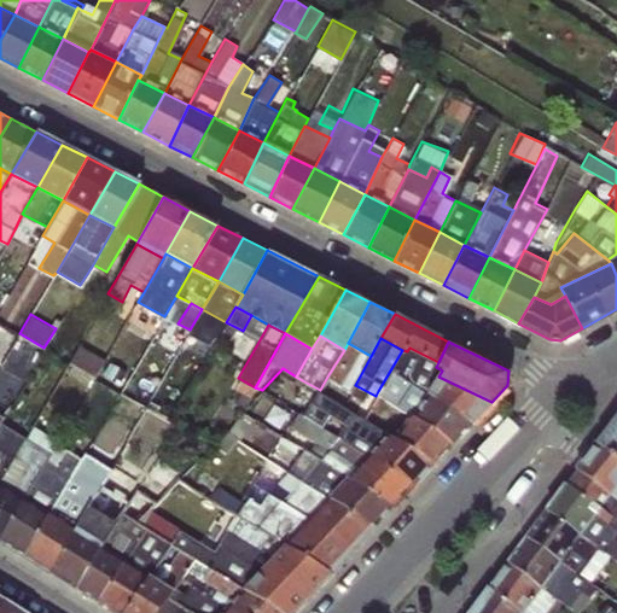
[(344,350),(327,377),(350,392),(355,385),(371,356),(348,343),(344,350)]
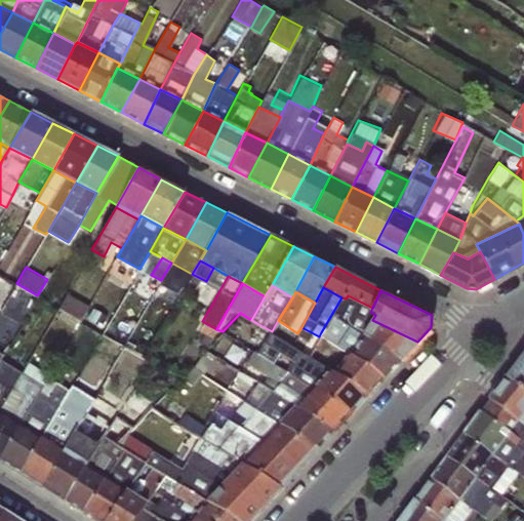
[(67,293),(58,308),(79,319),(88,305),(67,293)]
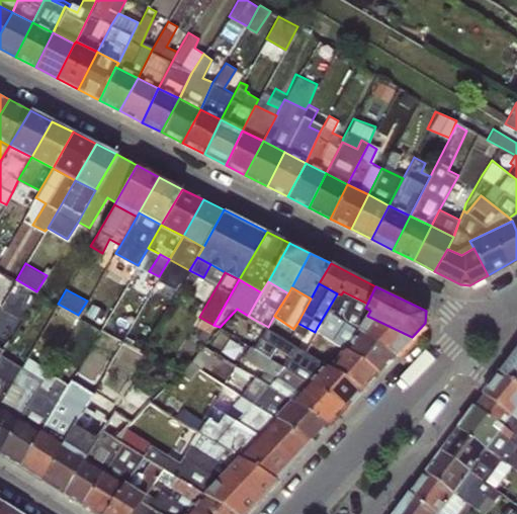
[(337,293),(327,311),(358,327),(366,316),(367,316),(370,311),(365,308),(367,304),(343,291),(341,294),(337,293)]
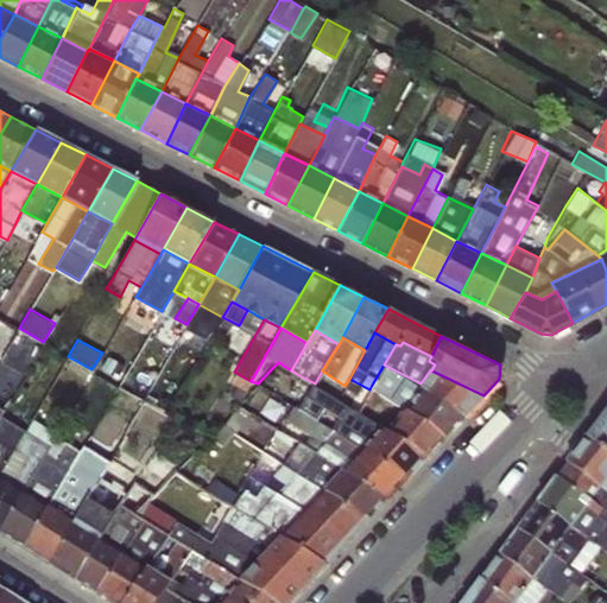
[(421,383),(384,365),(372,385),(406,406),(419,386),(421,383)]
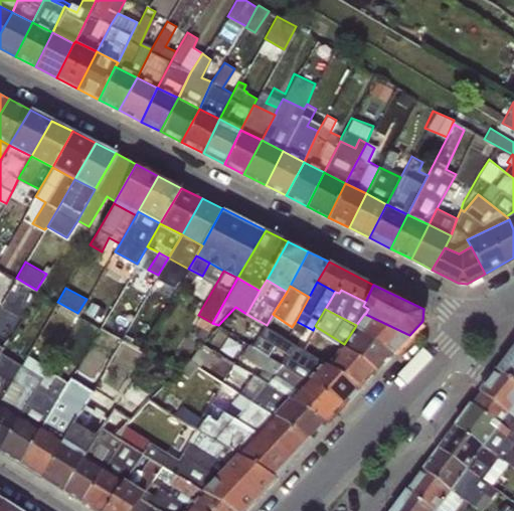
[(409,335),(365,314),(364,314),(356,325),(355,327),(393,352),(409,335)]
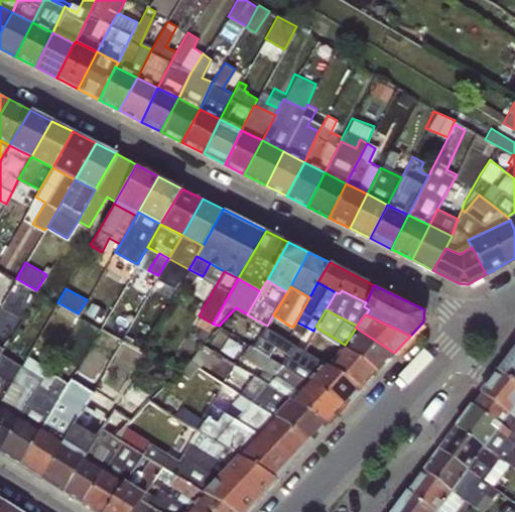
[(306,380),(324,363),(267,326),(252,317),(247,328),(290,356),(284,366),(306,380)]
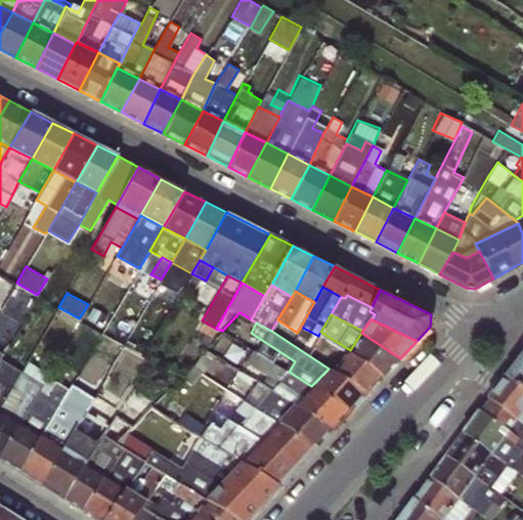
[(400,358),(361,333),(350,350),(380,380),(400,358)]
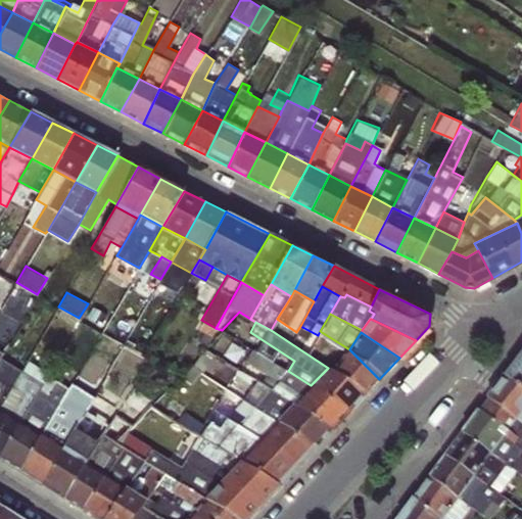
[(204,348),(191,366),(202,372),(215,354),(204,348)]
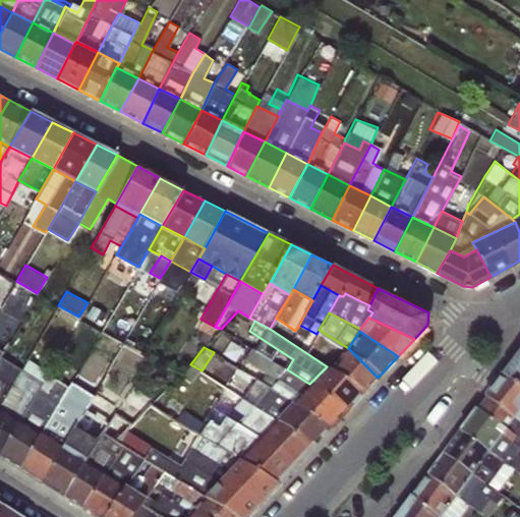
[(309,384),(287,369),(251,347),(244,359),(265,372),(261,379),(292,402),(309,384)]
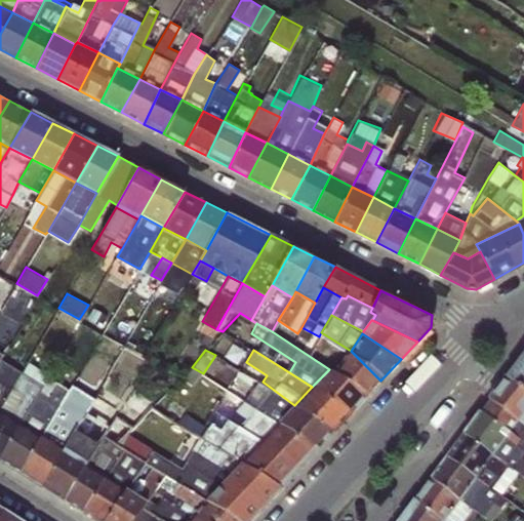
[(380,381),(351,351),(337,372),(367,395),(380,381)]
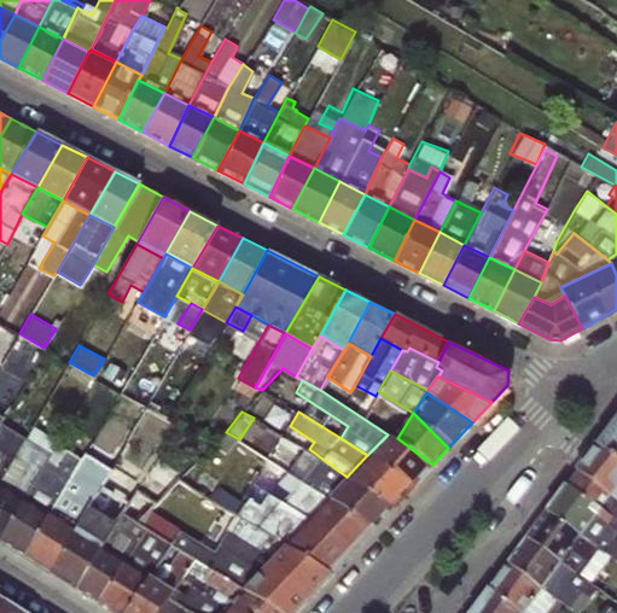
[(616,414),(615,413),(595,438),(616,454),(616,414)]
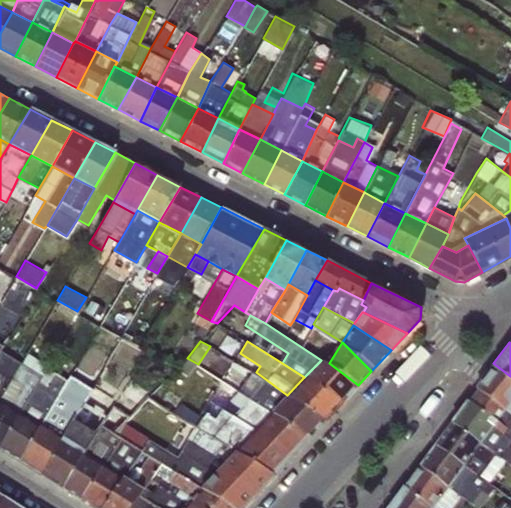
[(0,396),(21,361),(0,349),(0,396)]
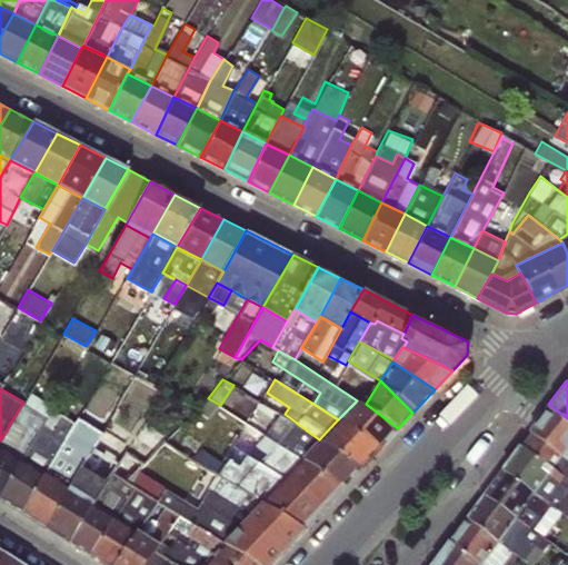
[(0,445),(21,458),(53,406),(30,392),(23,402),(0,440),(0,445)]
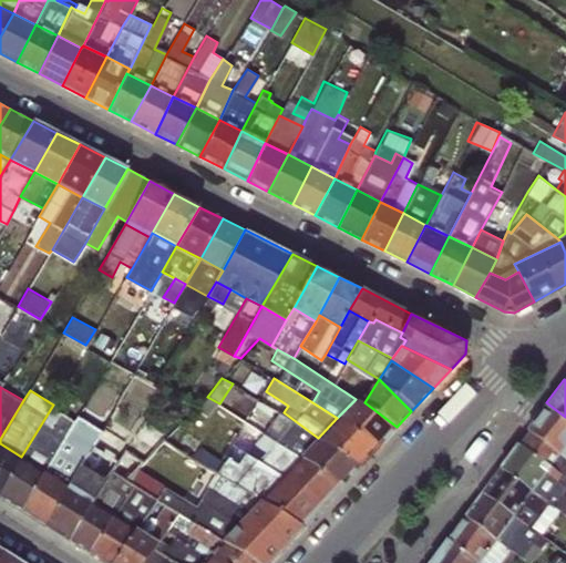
[(300,457),(318,438),(284,412),(258,399),(250,411),(270,422),(264,432),(276,440),(300,457)]
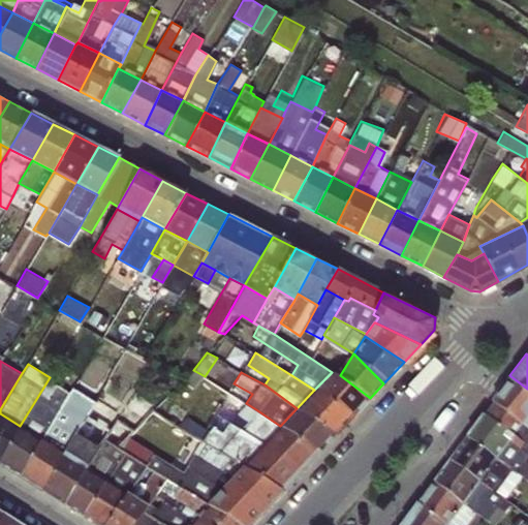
[(370,398),(340,375),(332,372),(314,390),(353,414),(370,398)]
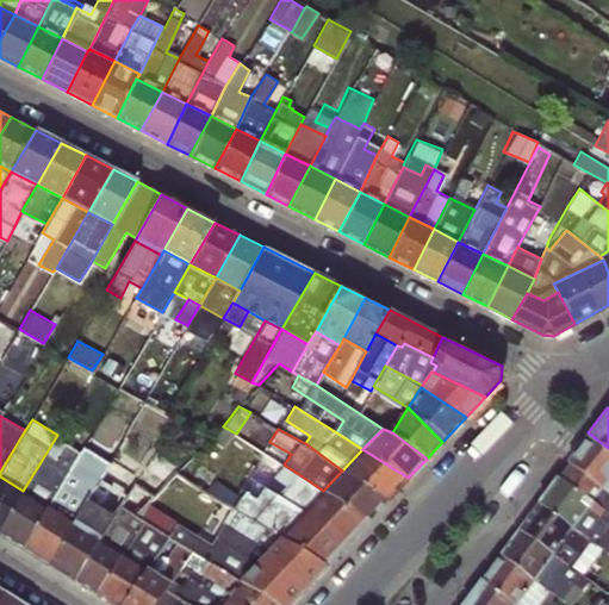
[(608,476),(608,448),(588,432),(569,461),(602,486),(608,476)]
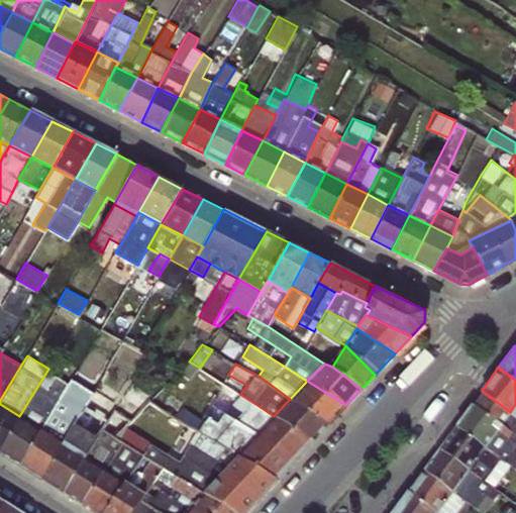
[(40,429),(68,380),(48,369),(19,416),(40,429)]
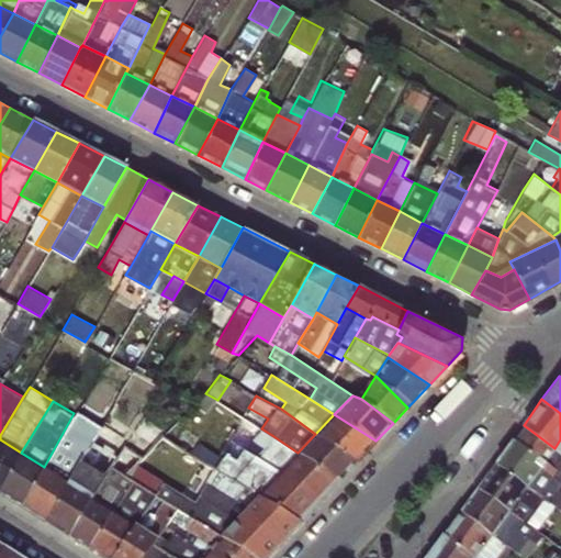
[(80,460),(91,441),(80,433),(88,419),(75,411),(74,413),(44,467),(67,481),(80,460)]
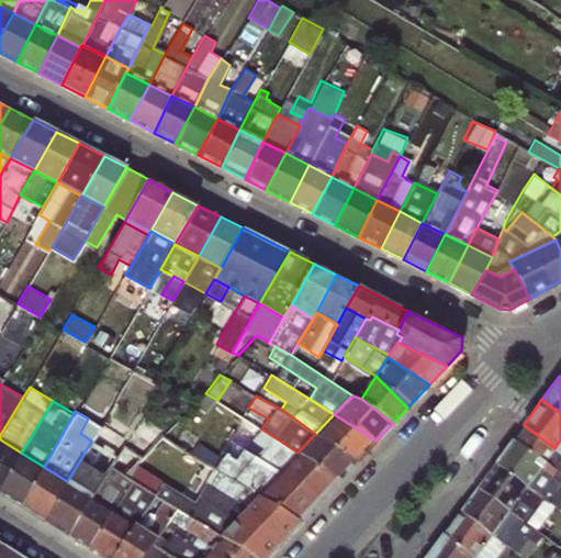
[(357,460),(376,441),(334,414),(315,434),(357,460)]
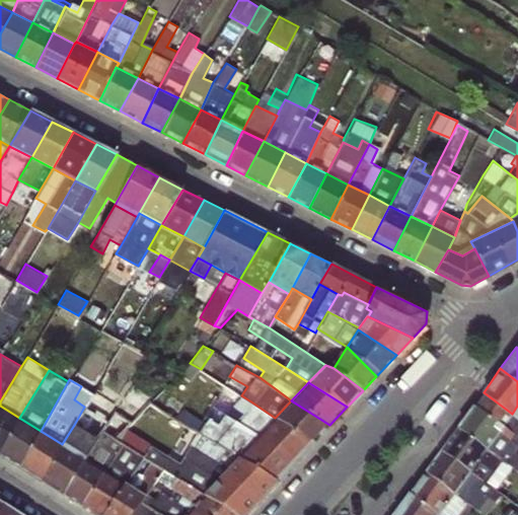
[(139,393),(128,386),(121,399),(131,406),(139,393)]
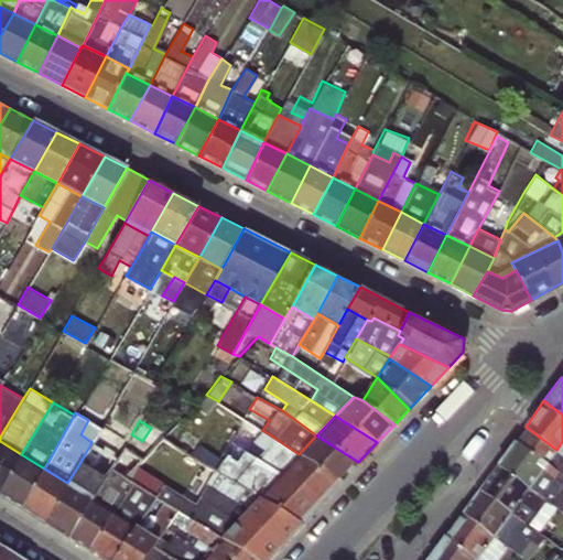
[(562,454),(556,450),(526,427),(515,440),(547,463),(562,474),(562,454)]
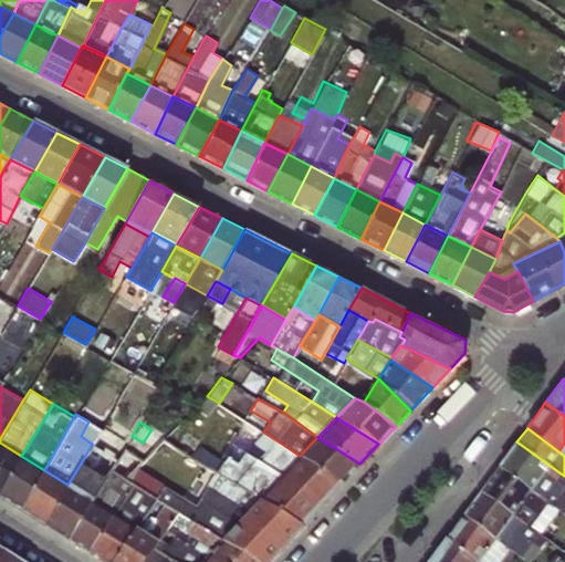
[(192,457),(216,470),(260,498),(274,484),(286,469),(300,456),(275,439),(265,450),(237,434),(221,458),(199,445),(192,457)]
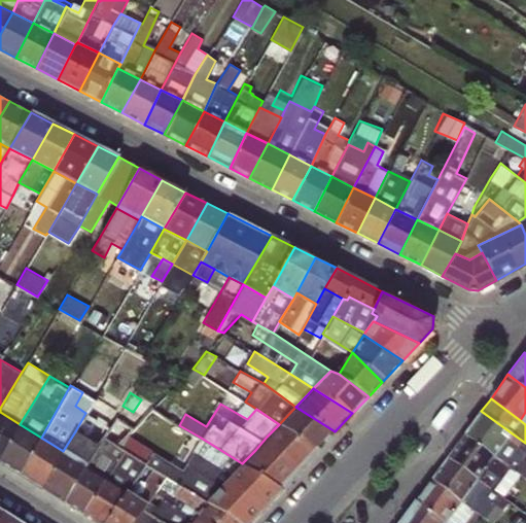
[(318,449),(335,431),(295,407),(279,424),(318,449)]
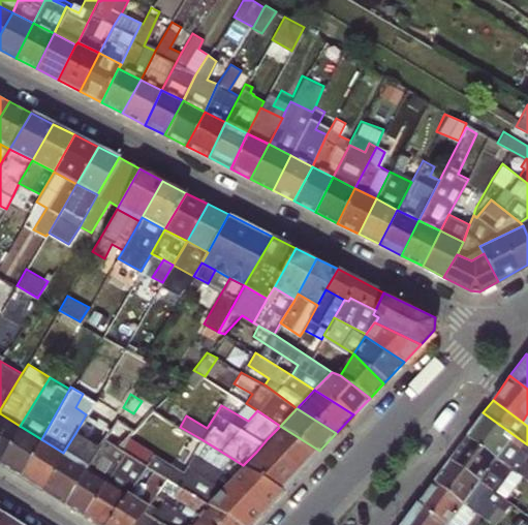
[(513,434),(483,412),(466,435),(496,456),(509,439),(513,434)]
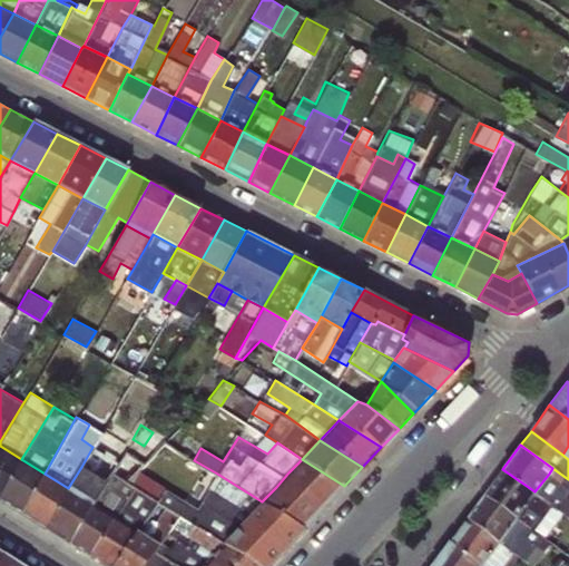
[(0,495),(21,459),(0,446),(0,495)]
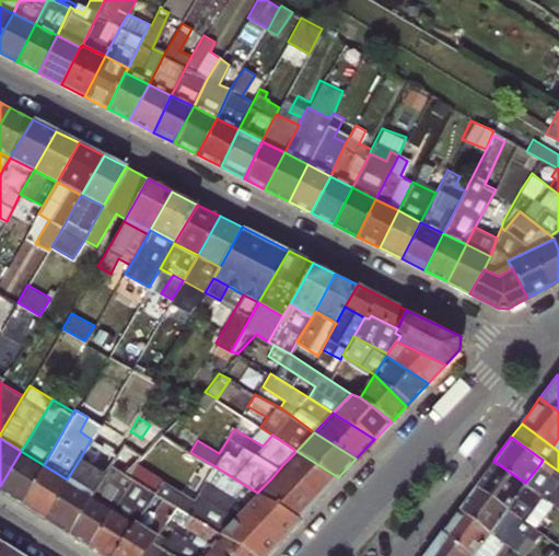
[(91,439),(80,459),(104,474),(116,454),(91,439)]
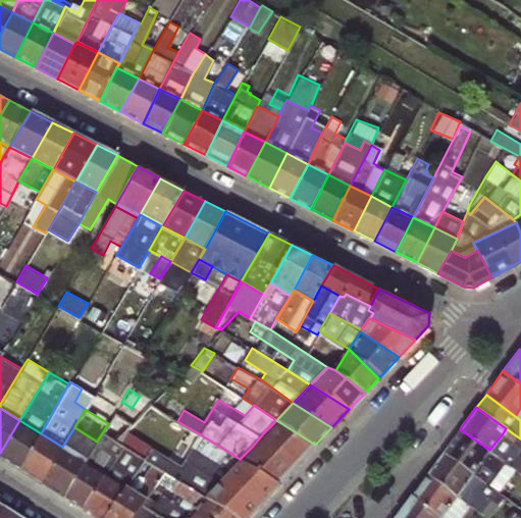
[(105,473),(123,446),(115,439),(132,424),(114,413),(108,423),(97,442),(85,461),(105,473)]
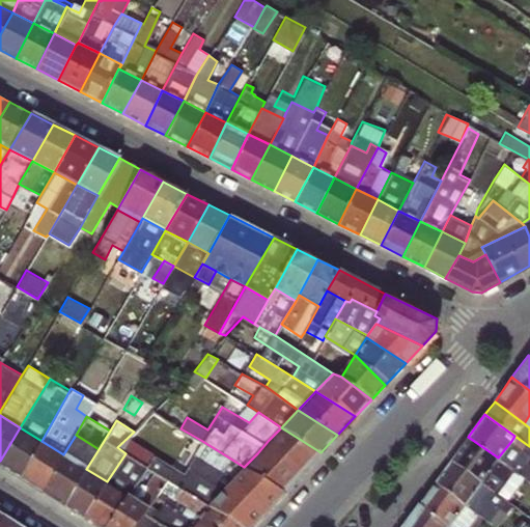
[(42,441),(20,427),(0,461),(0,464),(20,477),(42,441)]
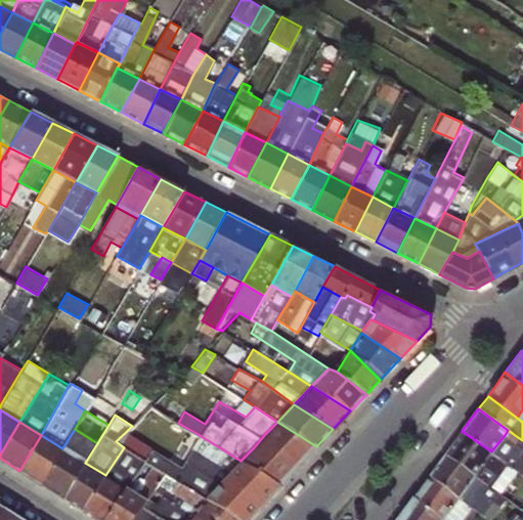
[(304,460),(316,446),(277,422),(265,434),(304,460)]
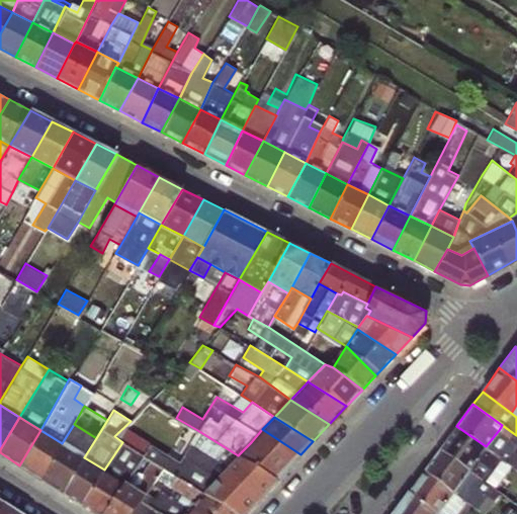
[(96,438),(74,424),(62,443),(84,457),(96,438)]
